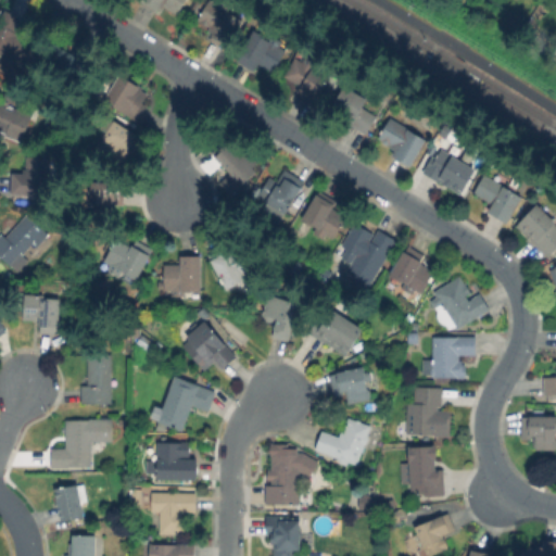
[(186,0),(179,11),(162,0),(158,7),(147,0),(186,0)]
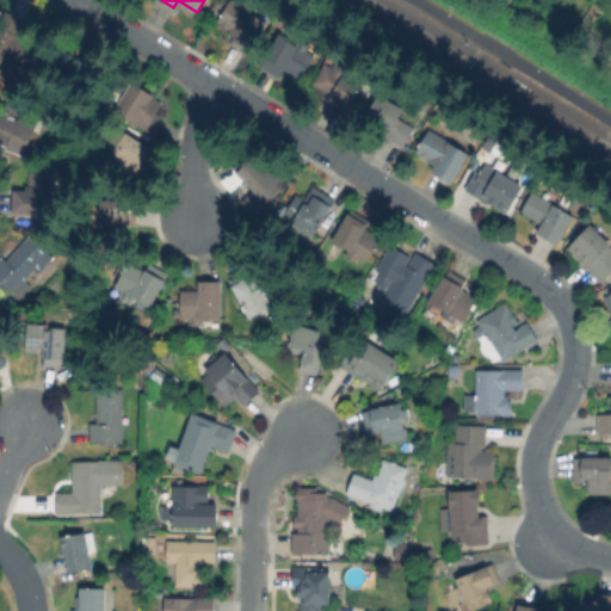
[(234,0),(269,20),(251,50),(234,39),(239,34),(218,22),(232,0),(234,0)]
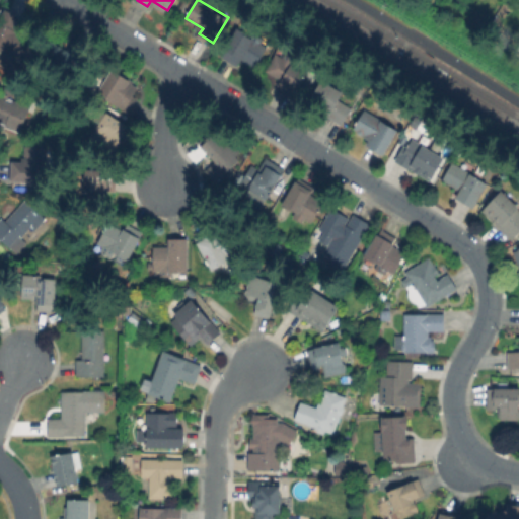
[(29,44),(21,57),(7,49),(1,58),(0,57),(0,18),(6,9),(26,21),(17,35),(29,44)]
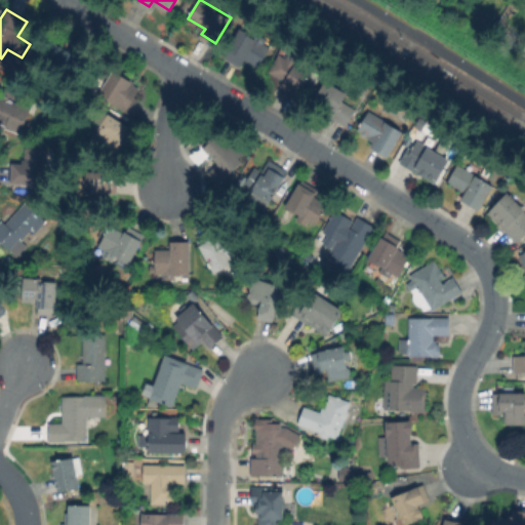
[(242,28),(255,36),(257,33),(268,39),(266,44),(270,47),(257,68),(244,58),(239,66),(225,56),(242,28)]
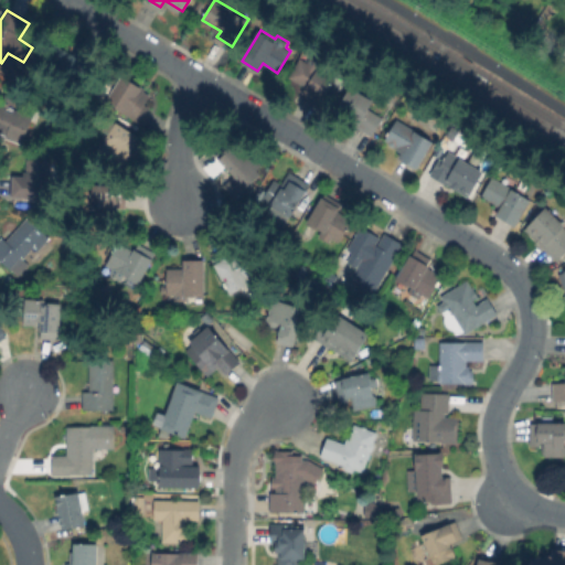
[(56,44),(72,55),(80,45),(96,56),(76,87),(42,64),(56,44)]
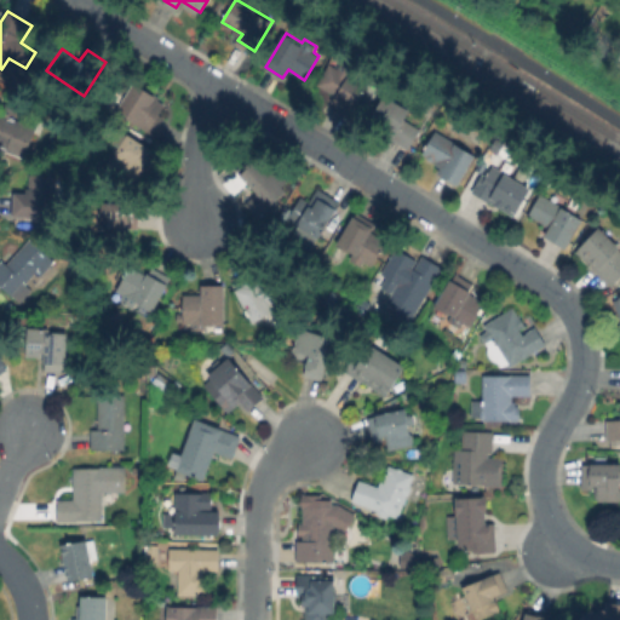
[(343,62),(356,69),(354,74),(369,82),(354,113),(333,102),(337,95),(317,85),(329,62),(339,68),(343,62)]
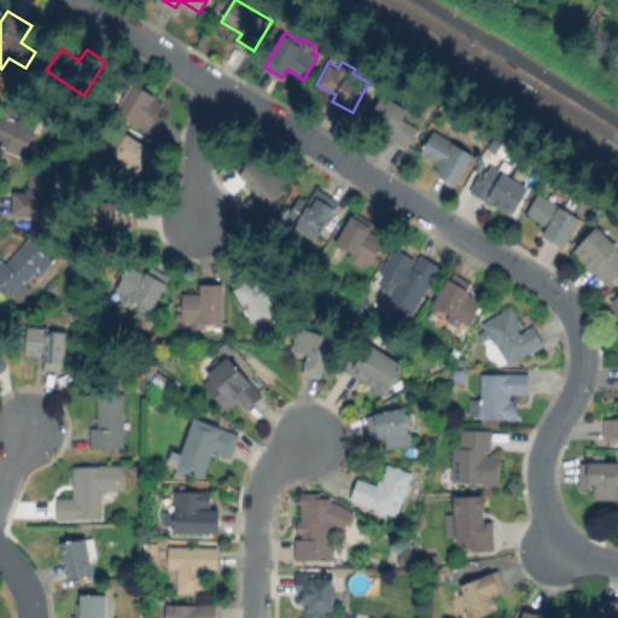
[(165,118),(152,135),(114,108),(133,81),(165,104),(159,114),(165,118)]
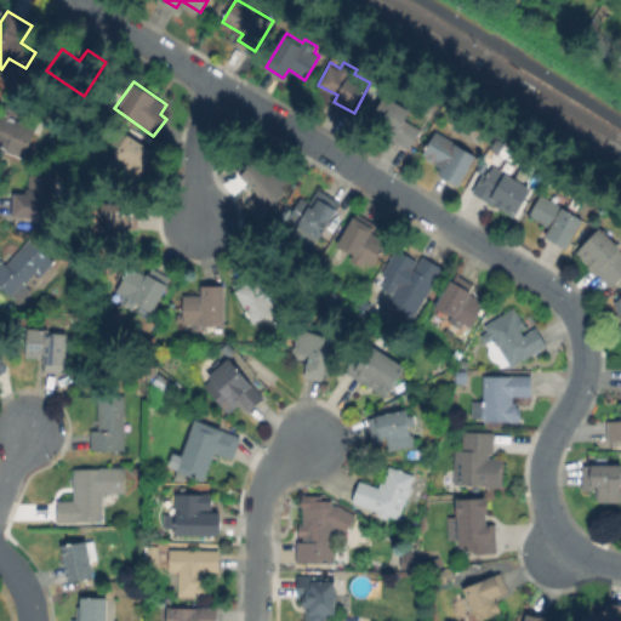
[(377,95),(370,107),(364,103),(371,91),(377,95)]
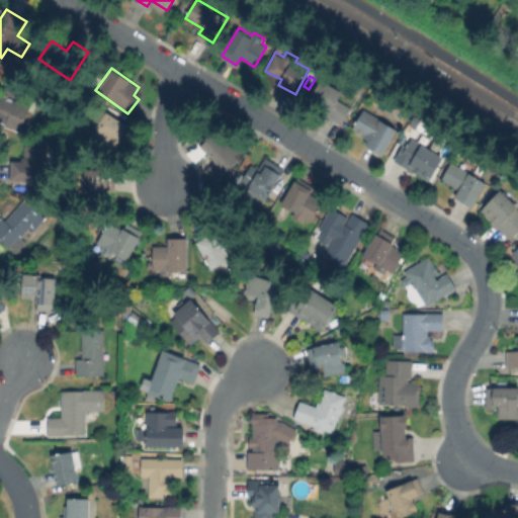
[(351,107),(342,124),(308,104),(322,80),(343,92),(338,99),(351,107)]
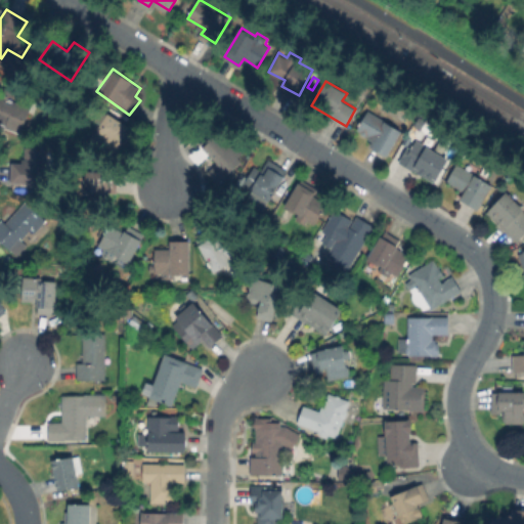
[(0,95),(3,97),(3,98),(6,94),(33,115),(17,136),(0,123),(0,95)]
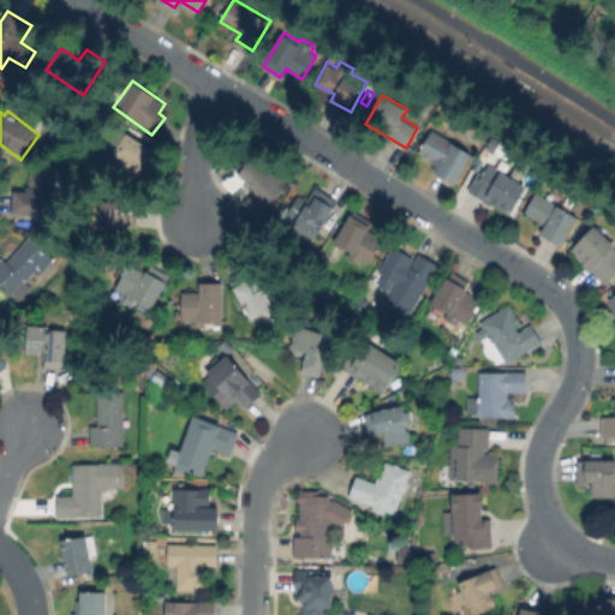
[(472,154),(454,184),(435,172),(439,166),(431,162),(433,160),(421,151),(433,131),(472,154)]
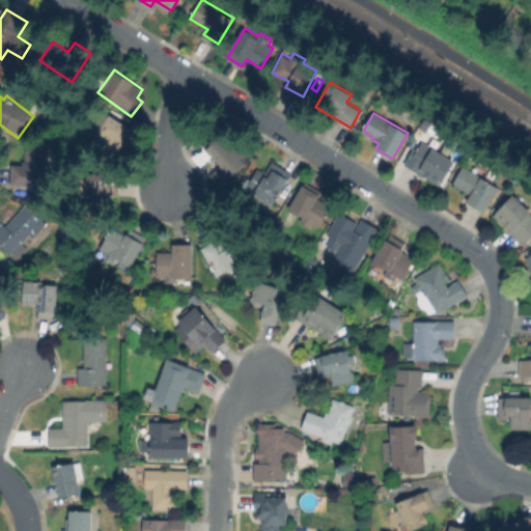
[(136,134),(112,164),(87,143),(110,115),(136,134)]
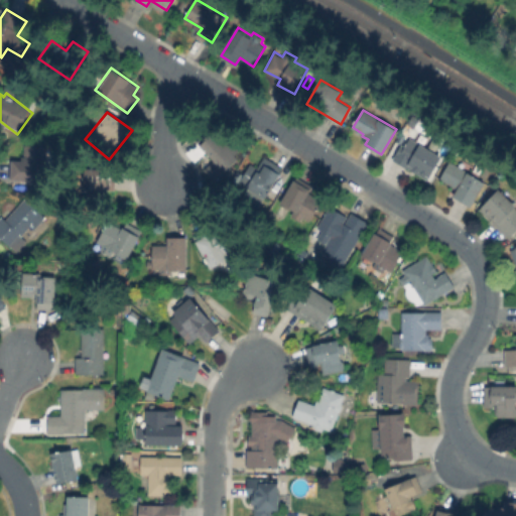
[(421,119),(415,128),(408,124),(414,115),(421,119)]
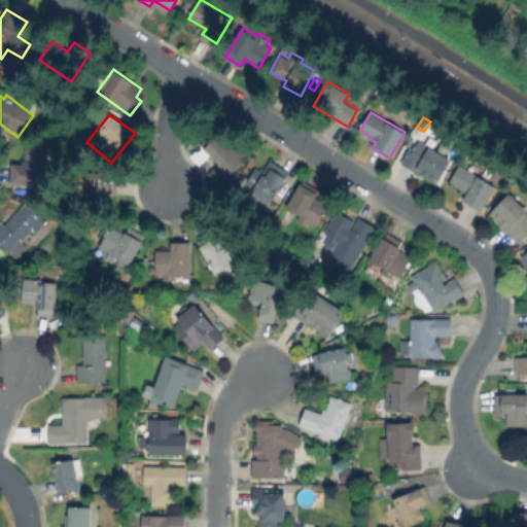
[(246,153),(224,169),(201,144),(220,126),(246,153)]
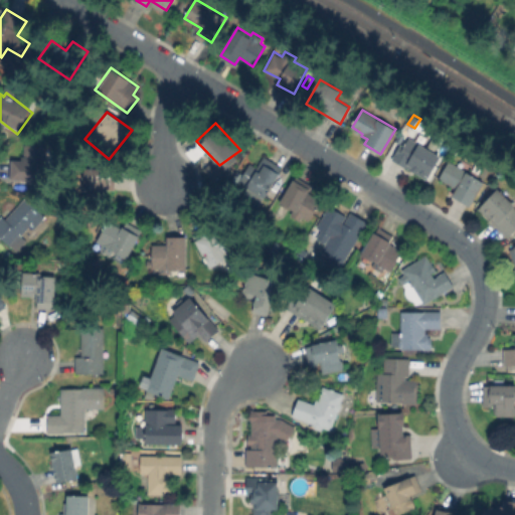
[(441,157),(426,179),(391,158),(405,135),(441,157)]
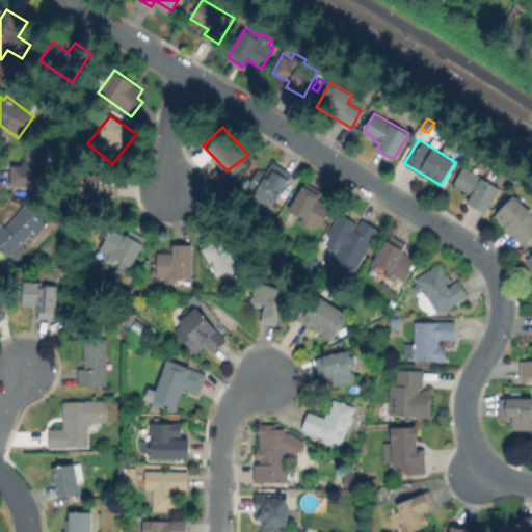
[(48,152),(47,187),(9,186),(9,166),(23,166),(24,151),(48,152)]
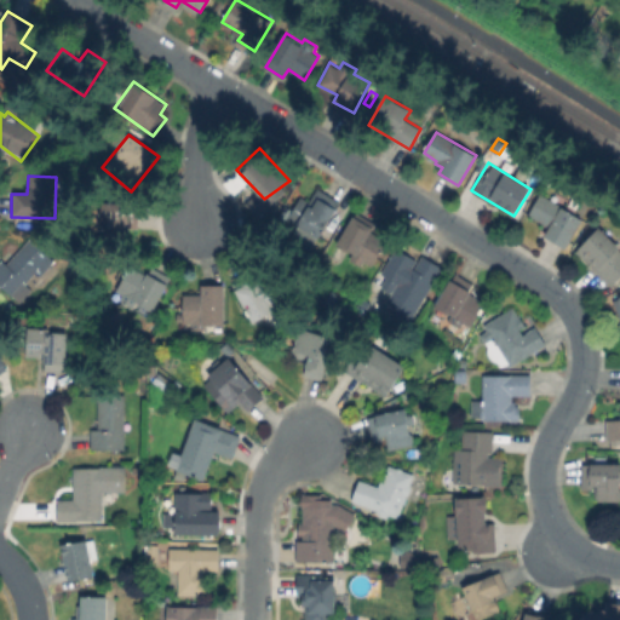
[(317,189),(340,205),(316,239),(286,218),(300,197),(308,202),(317,189)]
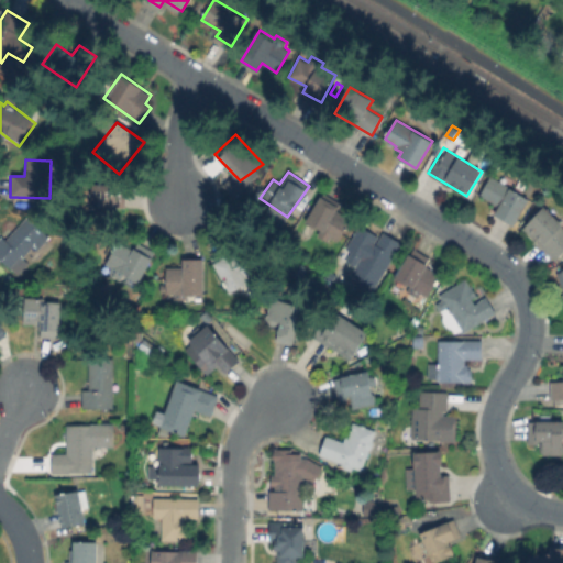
[(530,199),(514,225),(495,213),(499,206),(481,195),(493,176),(530,199)]
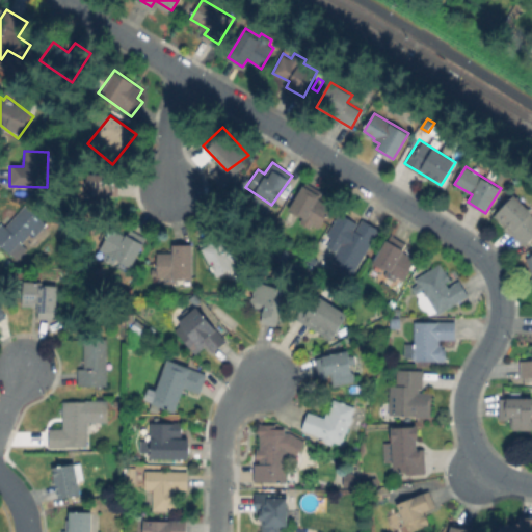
[(115,176),(113,191),(102,190),(101,196),(84,194),(86,174),(115,176)]
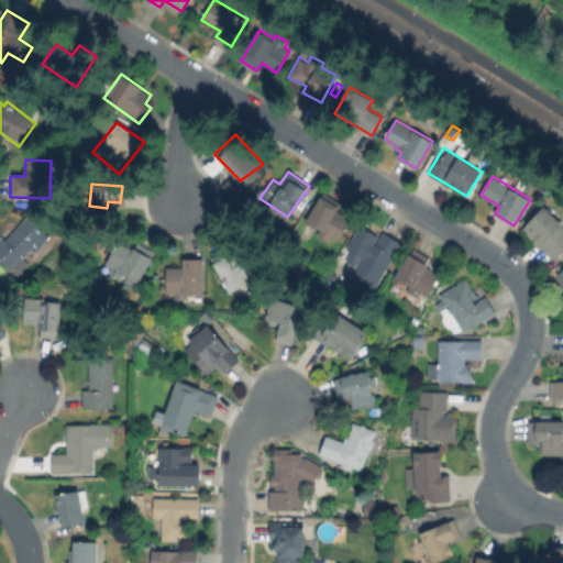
[(352,220),(338,241),(305,220),(323,192),(341,205),(338,210),(352,220)]
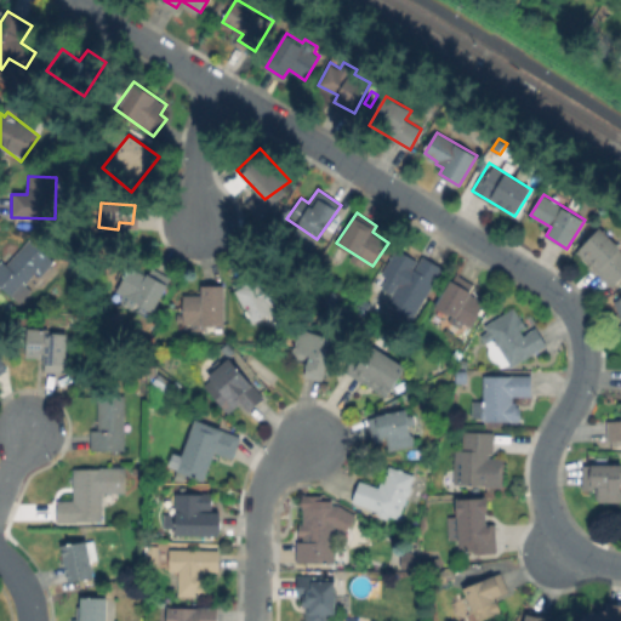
[(620,249),(620,275),(611,285),(579,250),(602,228),(620,249)]
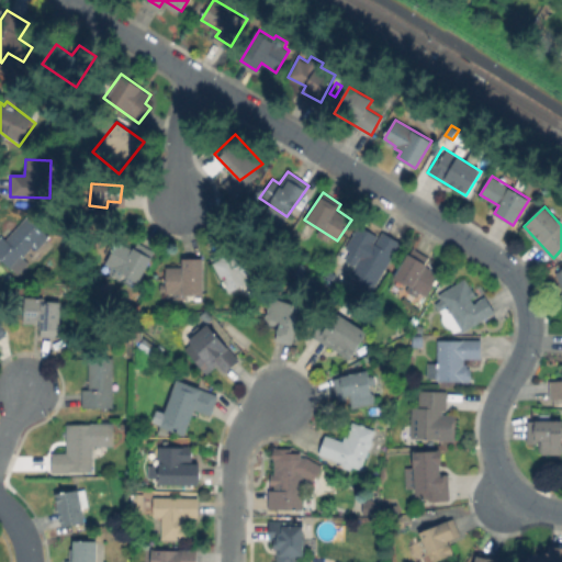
[(51,238),(36,253),(32,248),(12,269),(0,258),(0,240),(3,237),(7,239),(27,217),(51,238)]
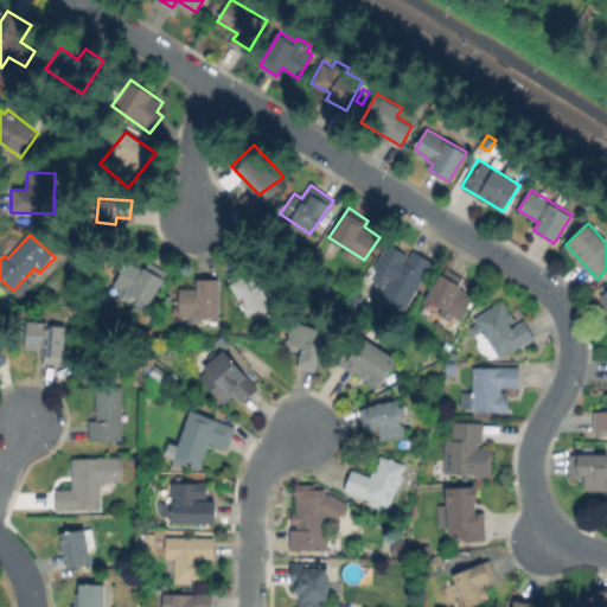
[(387,248),(404,260),(407,255),(411,257),(414,253),(433,263),(404,311),(379,295),(390,279),(375,268),(387,248)]
